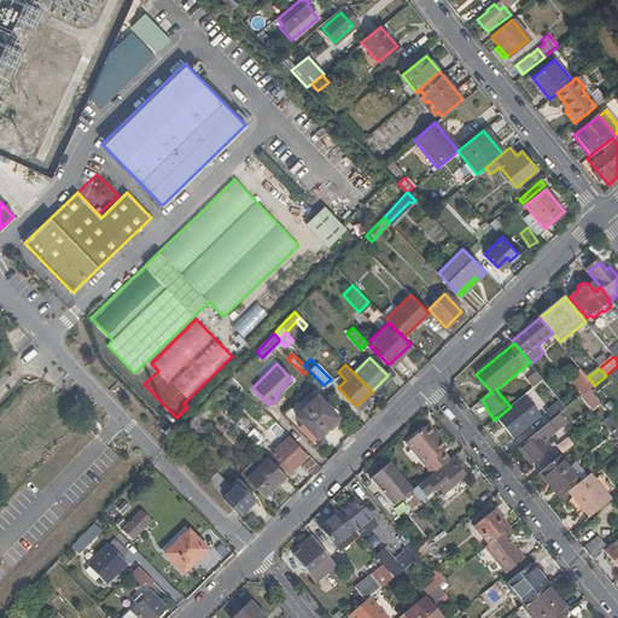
[(544,379),(538,372),(528,380),(534,389),(544,379)]
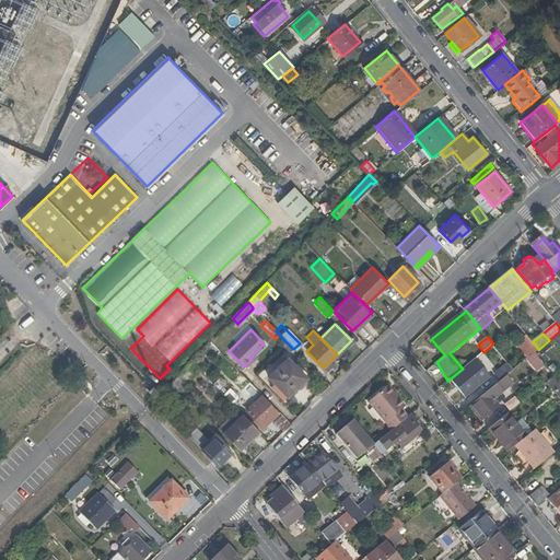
[(538,349),(533,341),(531,339),(525,345),(527,348),(524,350),(529,357),(534,352),(538,349)]
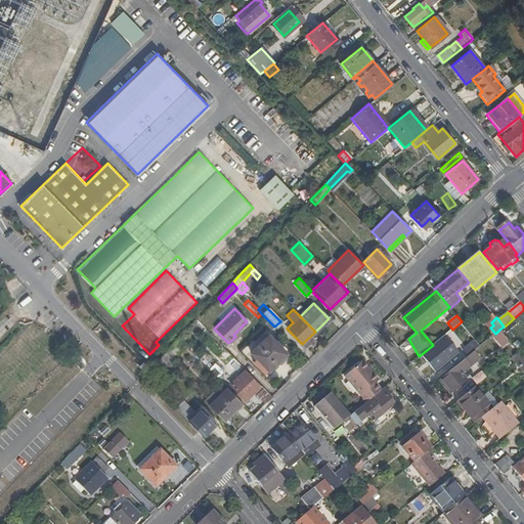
[(478,348),(481,346),(462,321),(452,330),(450,332),(464,348),(469,355),(471,354),(478,348)]
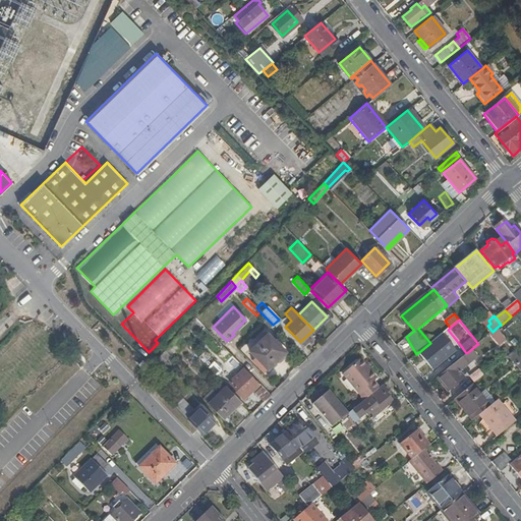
[(500,346),(507,340),(497,328),(493,332),(489,334),(500,346)]
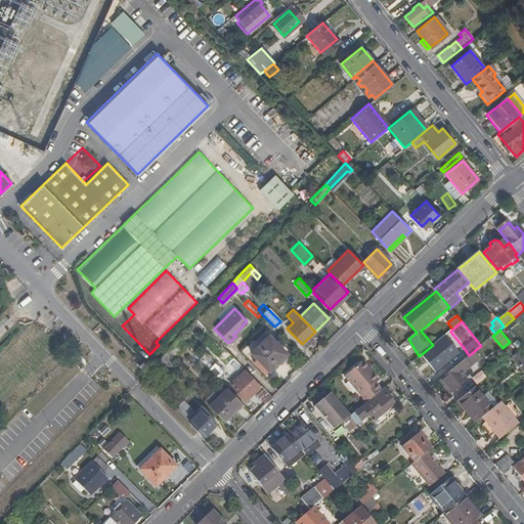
[(450,332),(433,345),(422,354),(436,372),(464,348),(450,332)]
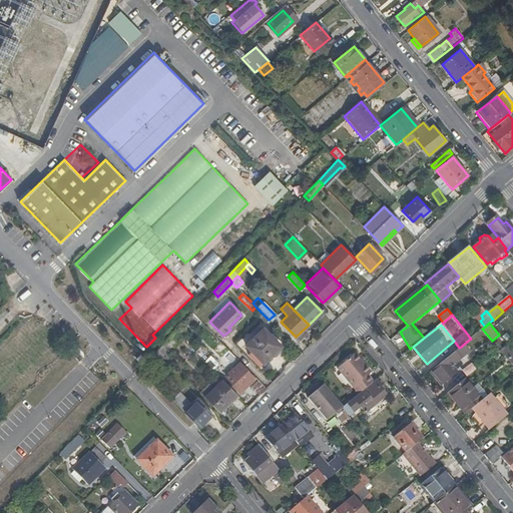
[(244,345),(250,351),(262,363),(280,346),(262,328),(244,345)]
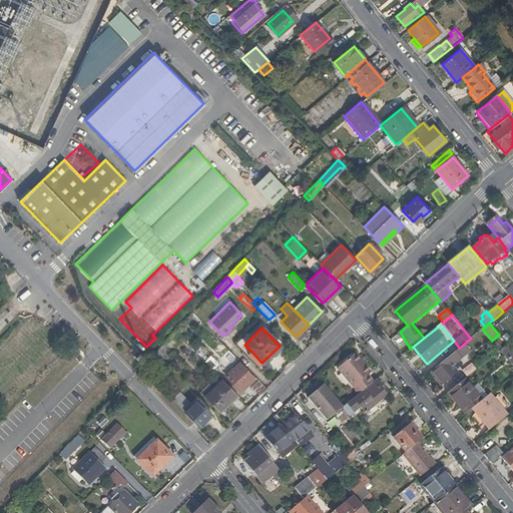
[(179,336),(174,332),(157,351),(161,354),(179,336)]
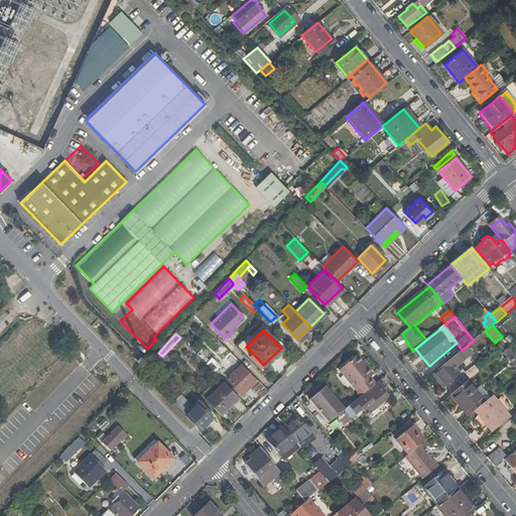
[(478,351),(471,343),(464,349),(471,357),(478,351)]
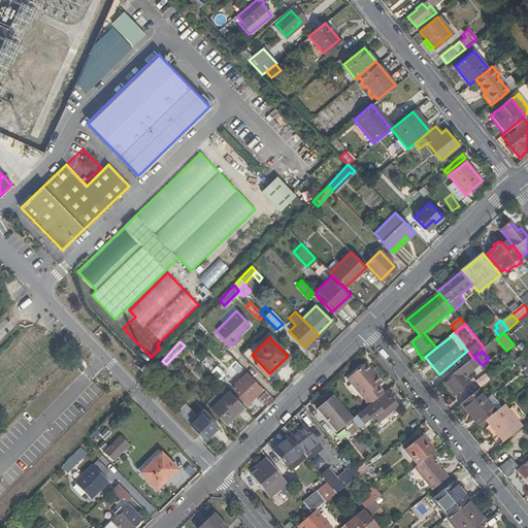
[(527,361),(522,354),(516,360),(527,374),(527,361)]
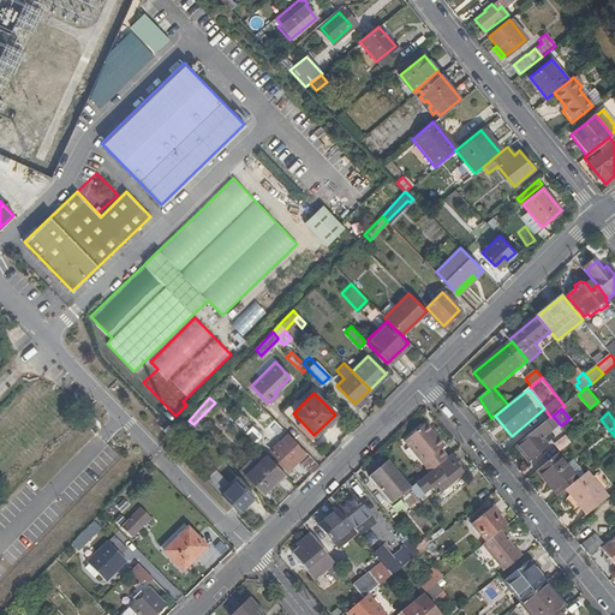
[(550,417),(548,419),(549,422),(548,423),(551,429),(554,431),(561,425),(553,416),(550,417)]
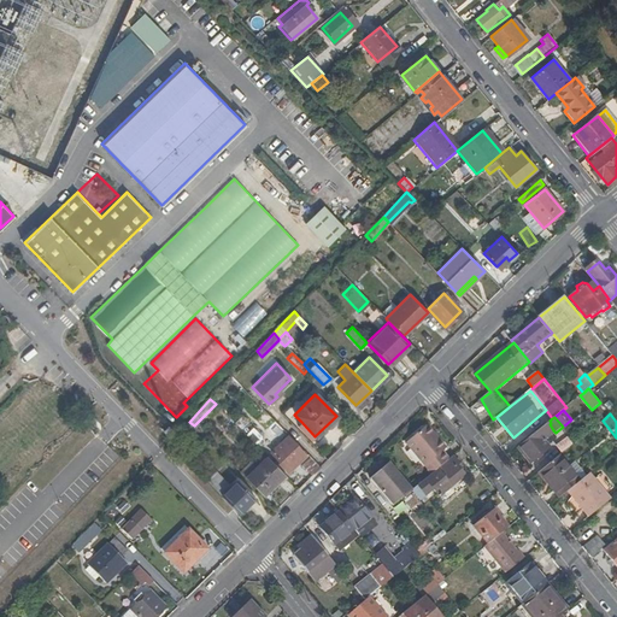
[(538,429),(519,445),(533,460),(550,446),(544,439),(553,430),(550,424),(551,423),(550,421),(538,429)]
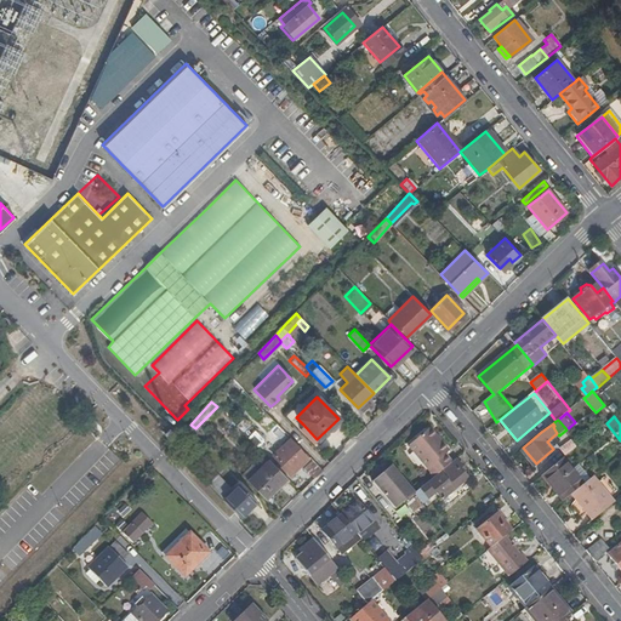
[(195,428),(191,425),(183,432),(182,433),(186,437),(188,438),(197,429),(195,428)]
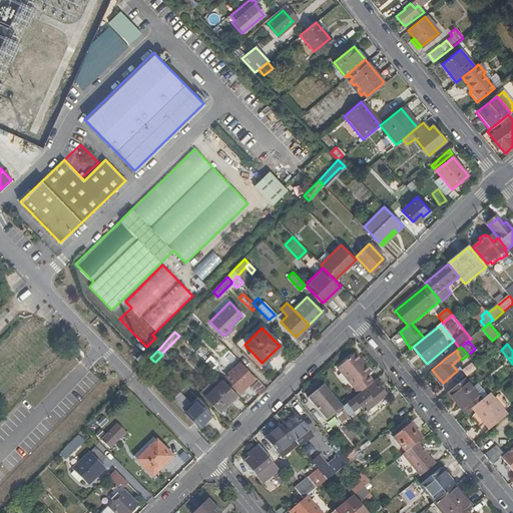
[(262,363),(250,351),(246,355),(259,367),(262,363)]
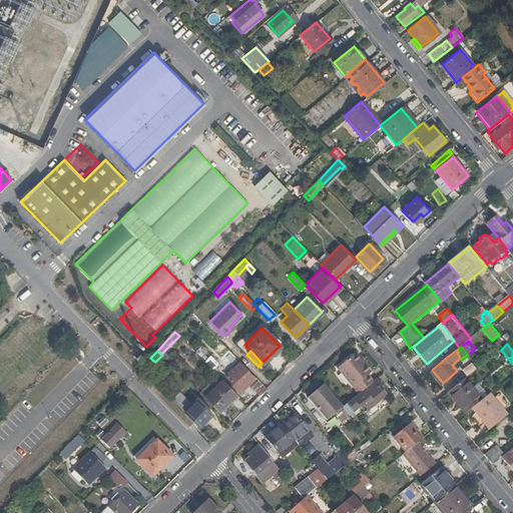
[(209,355),(203,361),(210,369),(216,363),(209,355)]
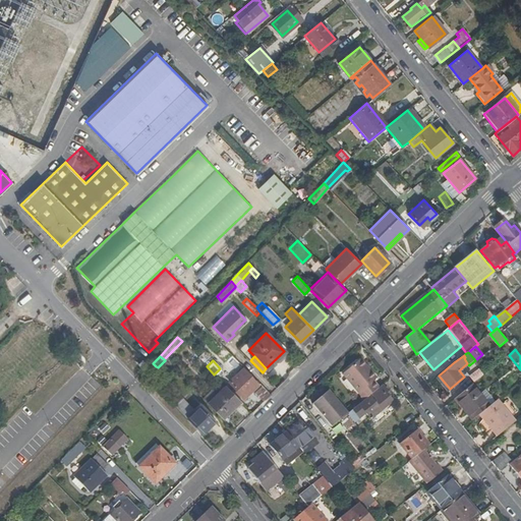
[(136,365),(143,371),(148,367),(141,361),(136,365)]
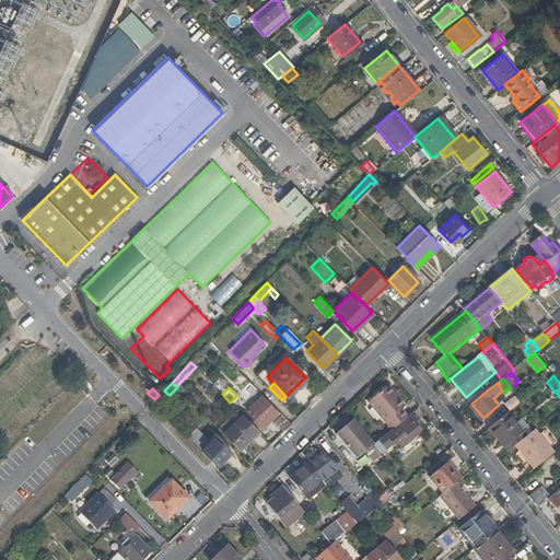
[(389,429),(391,431),(407,418),(400,410),(404,408),(392,393),(389,395),(384,389),(368,403),(374,411),(389,429)]
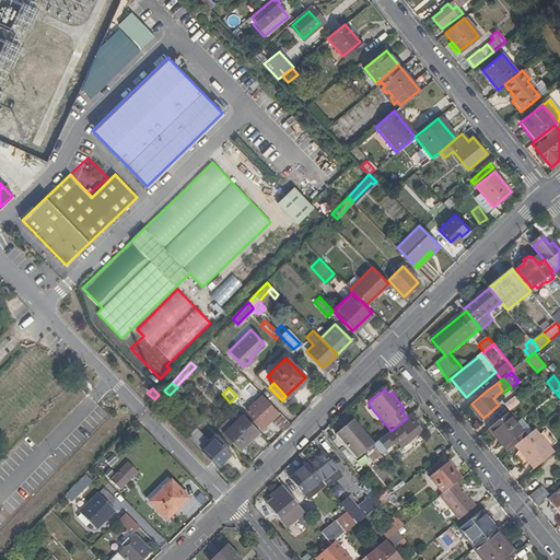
[(164,391),(153,403),(156,406),(167,394),(164,391)]
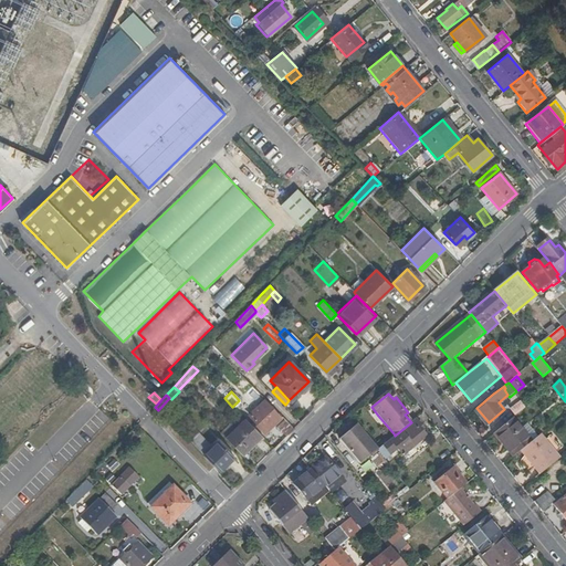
[(271,409),(272,408),(264,399),(248,415),(263,431),(279,417),(271,409)]
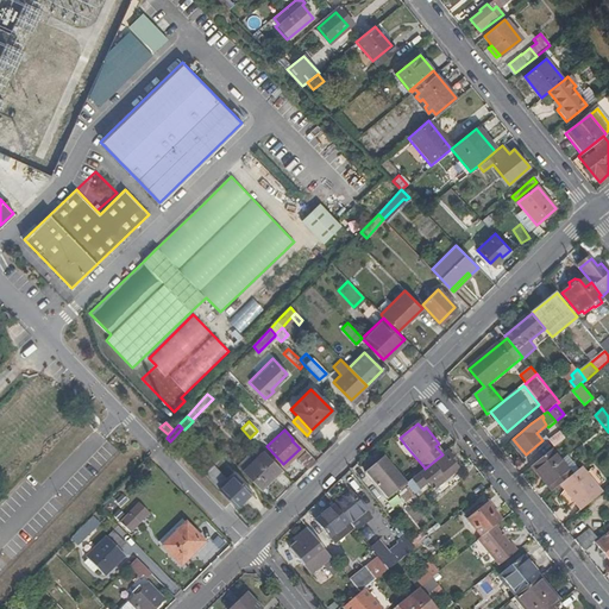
[(560,484),(572,475),(552,450),(533,465),(554,490),(560,484)]
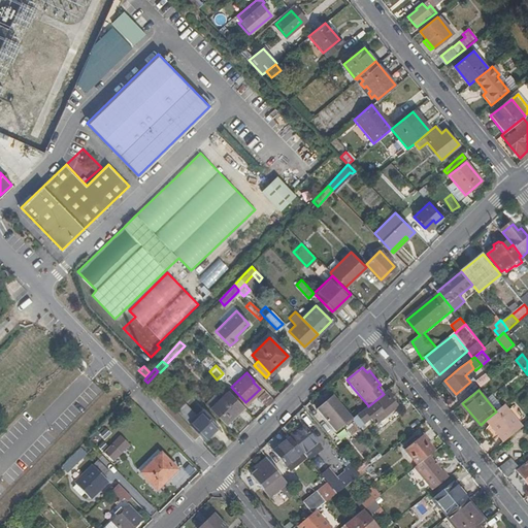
[(241,407),(242,406),(228,391),(209,408),(224,424),(230,418),(241,407)]
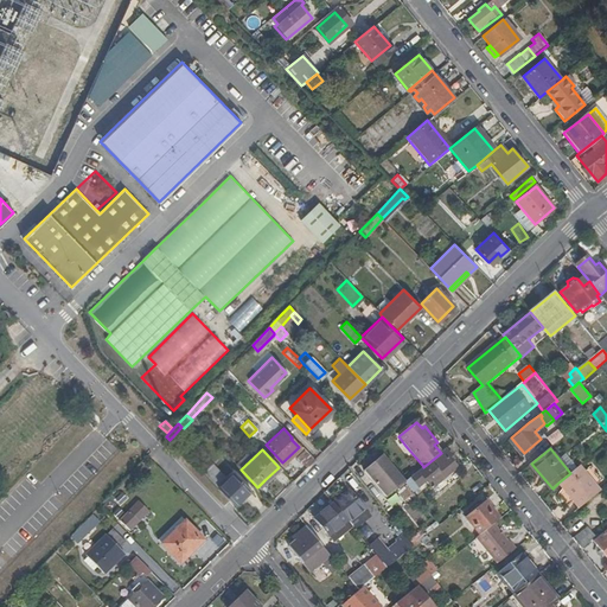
[(307,466),(314,459),(304,449),(298,455),(307,466)]
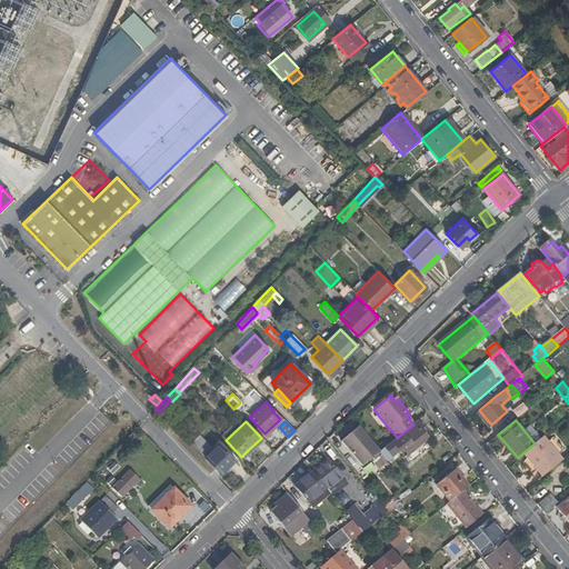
[(425,430),(417,421),(413,425),(397,438),(380,451),(378,452),(386,462),(399,451),(405,458),(428,439),(422,432),(425,430)]
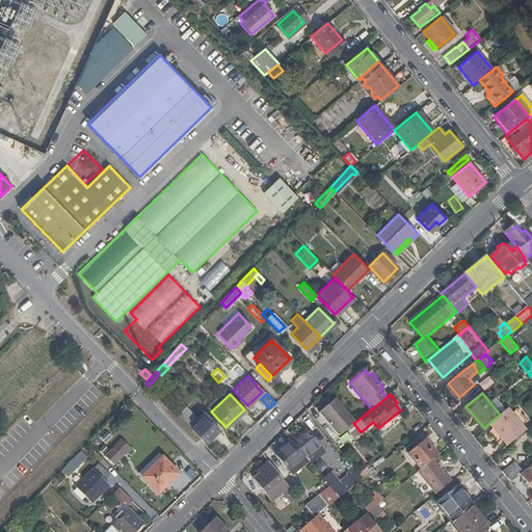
[(355,422),(336,399),(319,413),(331,427),(338,435),(352,424),(353,423),(355,422)]
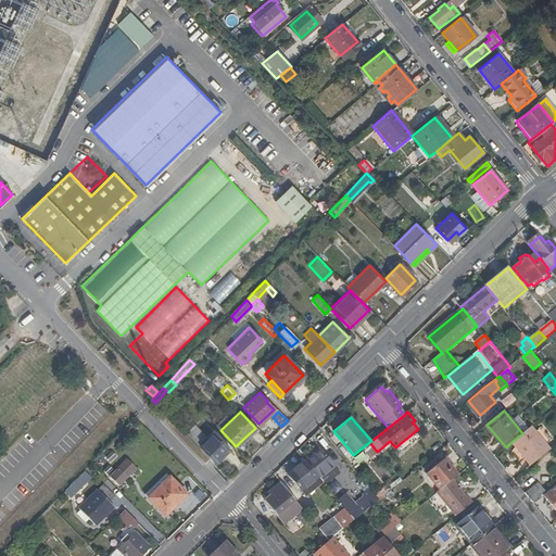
[(184,432),(213,463),(228,449),(213,432),(209,438),(193,422),(184,432)]
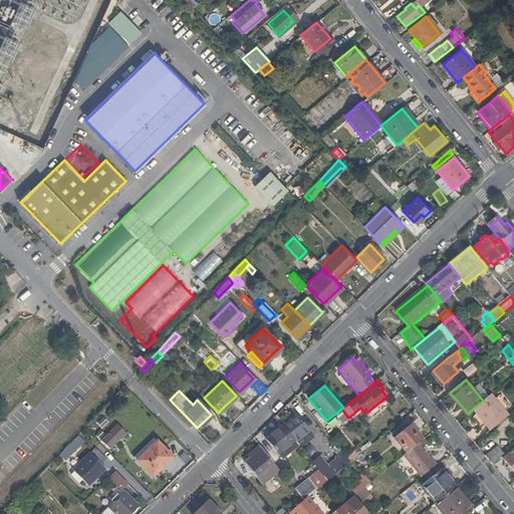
[(473,409),(477,415),(495,400),(491,394),(483,401),(473,409)]
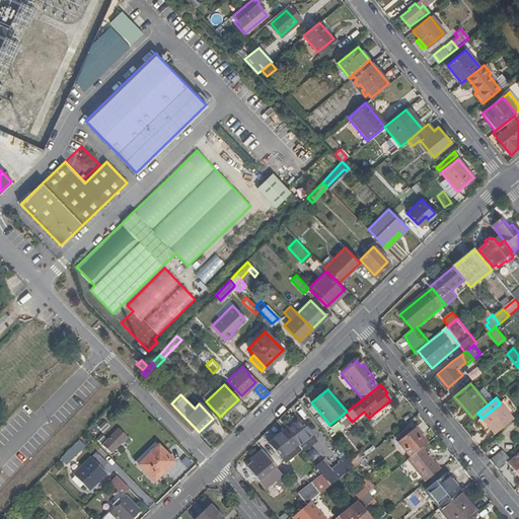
[(238,402),(237,400),(226,411),(228,413),(238,402)]
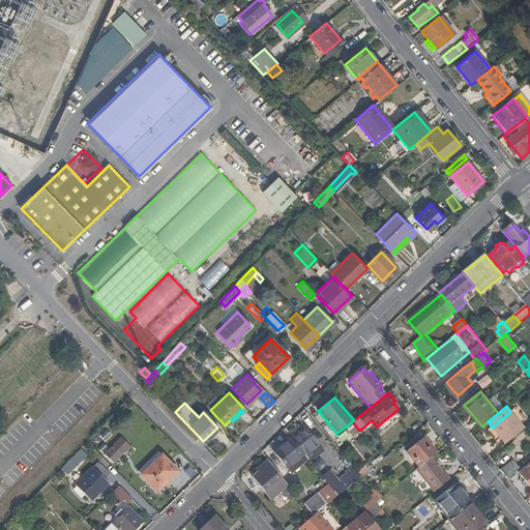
[(492,428),(505,444),(525,429),(510,412),(492,428)]
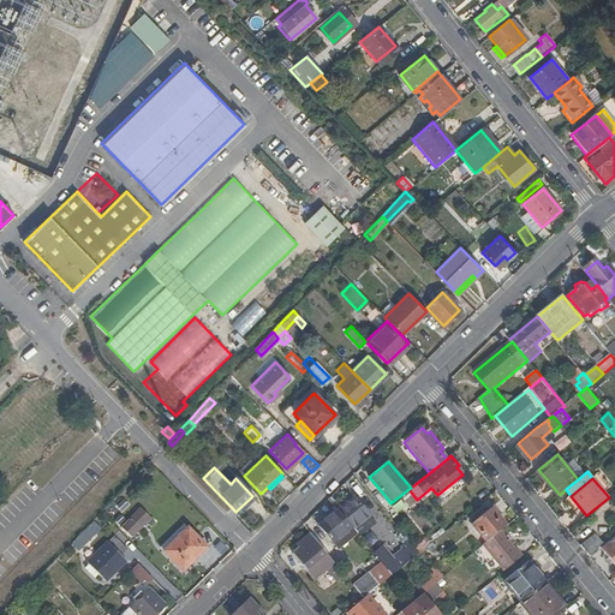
[(352,499),(336,511),(338,511),(348,524),(352,529),(352,530),(368,517),(352,499)]
